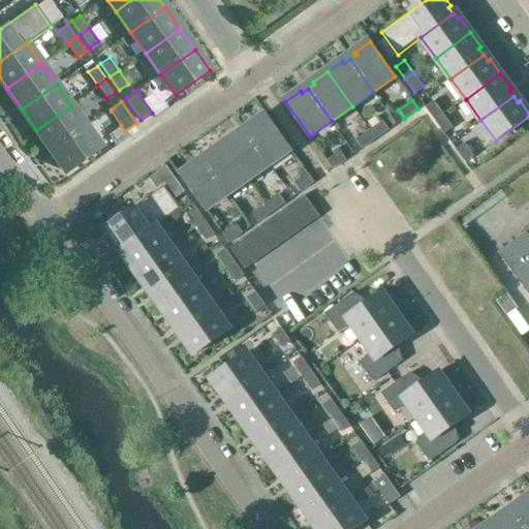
[(435,120),(444,114),(434,101),(426,107),(435,120)]
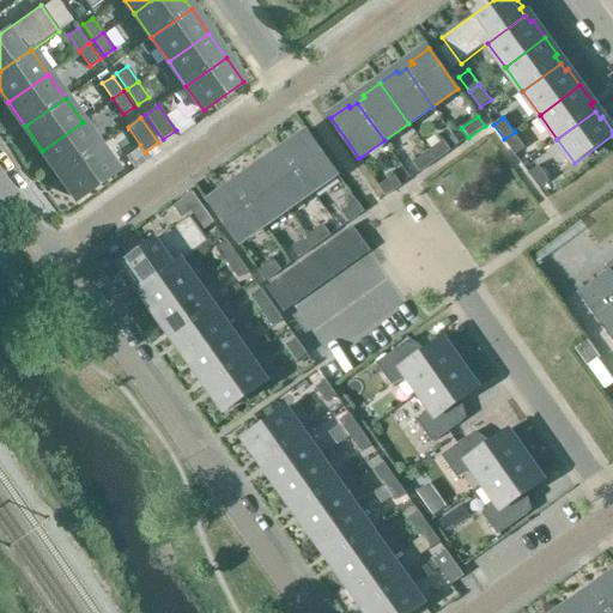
[(60,175),(99,147),(83,122),(42,151),(60,175)]
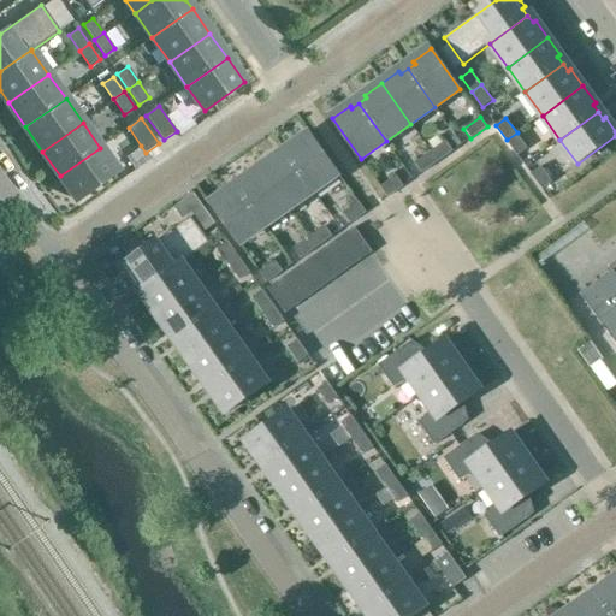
[(507,140),(519,155),(528,148),(517,132),(507,140)]
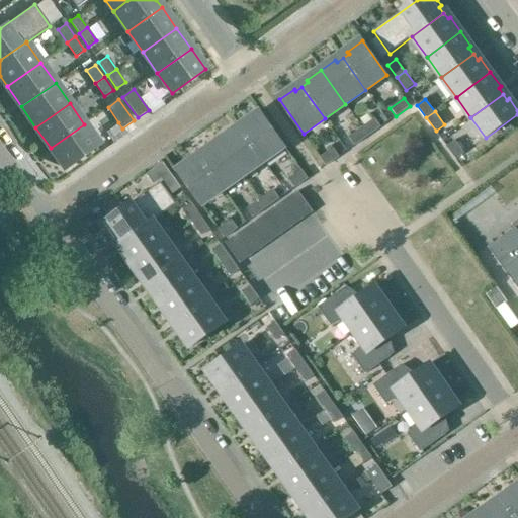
[(285,147),(261,112),(246,123),(247,125),(241,130),(264,162),(285,147)]
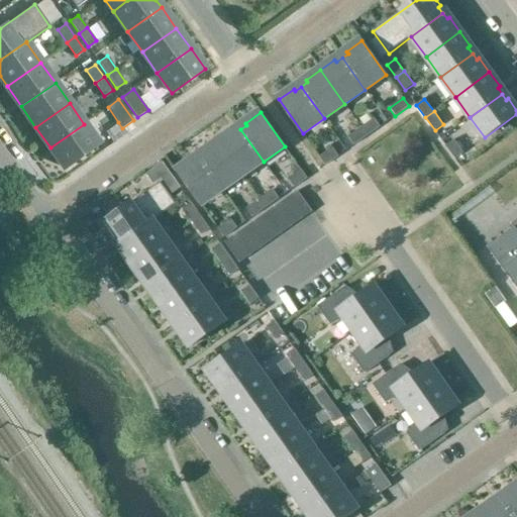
[(362,127),(368,136),(381,126),(375,118),(362,127)]
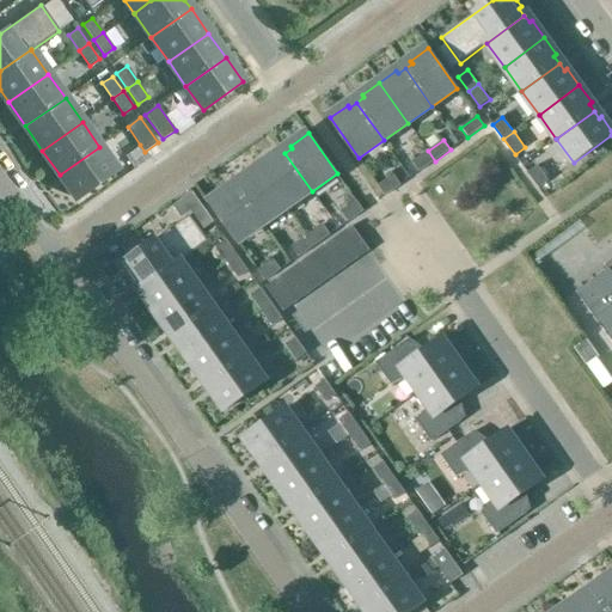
[(140,145),(126,155),(134,167),(148,157),(145,152),(140,145)]
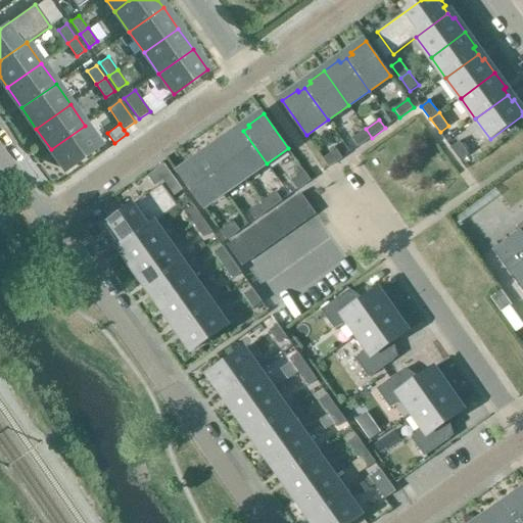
[(51,149),(65,171),(100,146),(85,126),(51,149)]
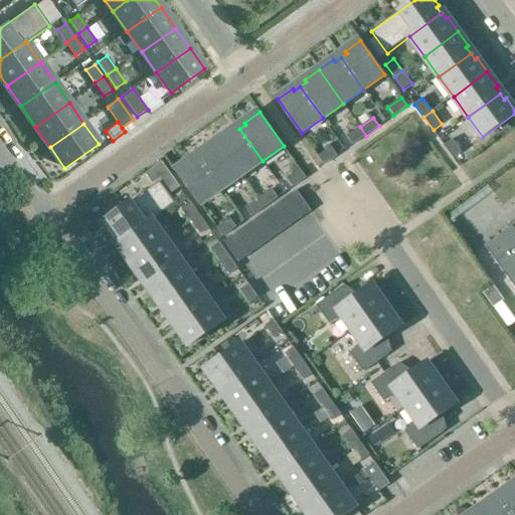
[(366,136),(360,127),(347,136),(353,145),(366,136)]
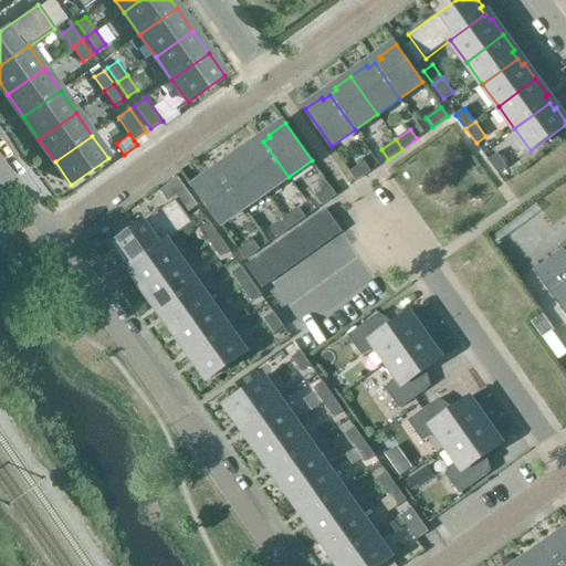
[(289,177),(263,142),(257,146),(255,144),(239,155),(266,192),(289,177)]
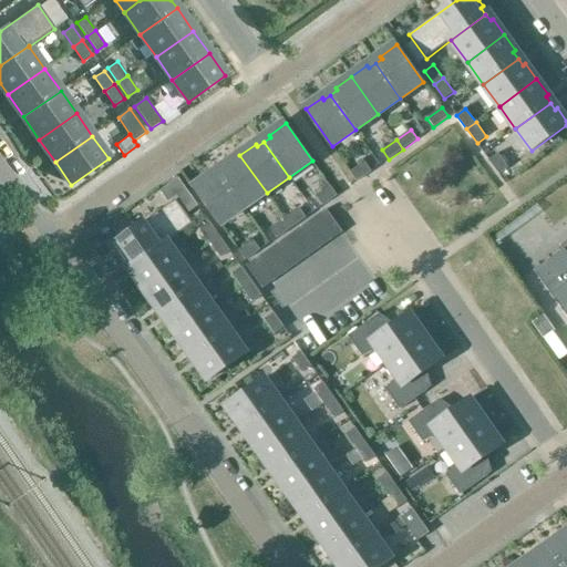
[(508,167),(498,153),(488,160),(500,174),(508,167)]
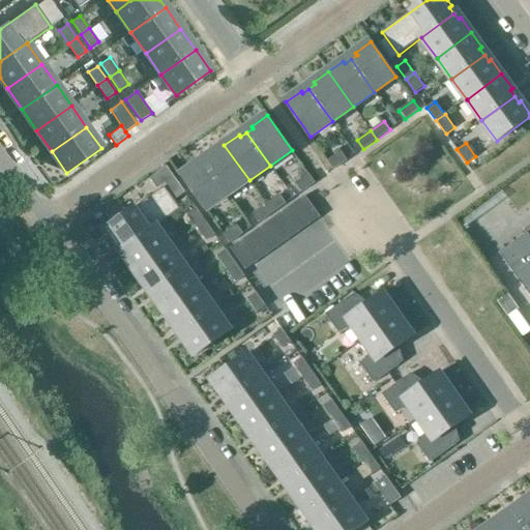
[(249,180),(224,145),(209,155),(211,157),(205,163),(228,195),(249,180)]
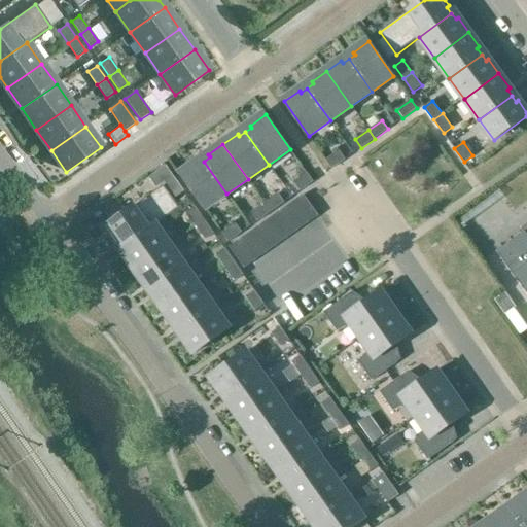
[(346,159),(340,150),(325,160),(331,169),(346,159)]
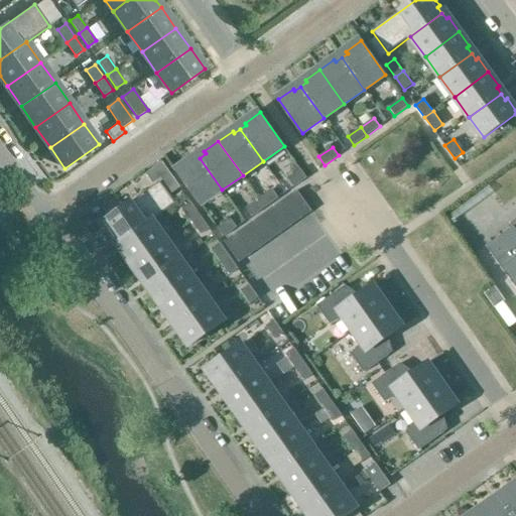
[(222,189),(200,158),(194,162),(191,160),(176,170),(201,205),(222,189)]
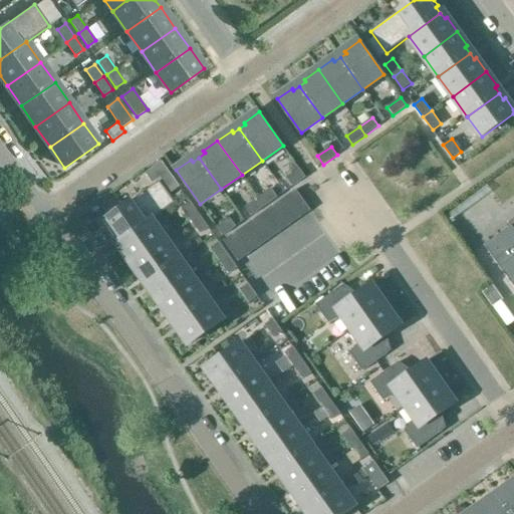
[(154,184),(169,173),(162,163),(147,174),(154,184)]
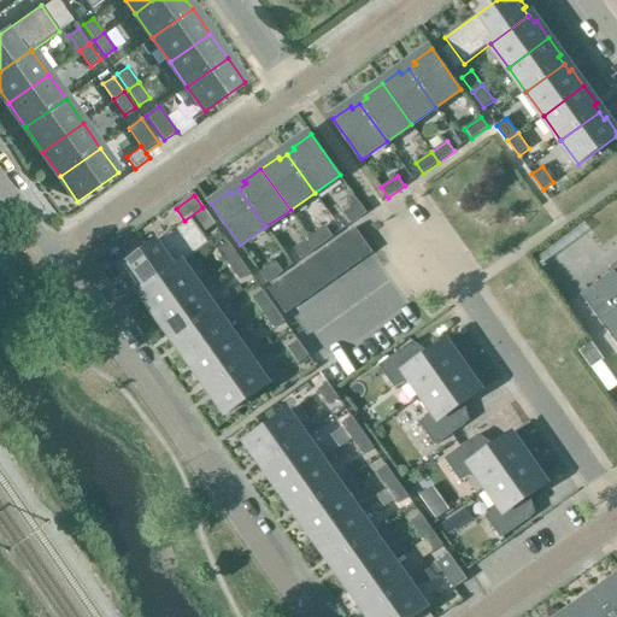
[(351,223),(366,212),(359,201),(344,213),(351,223)]
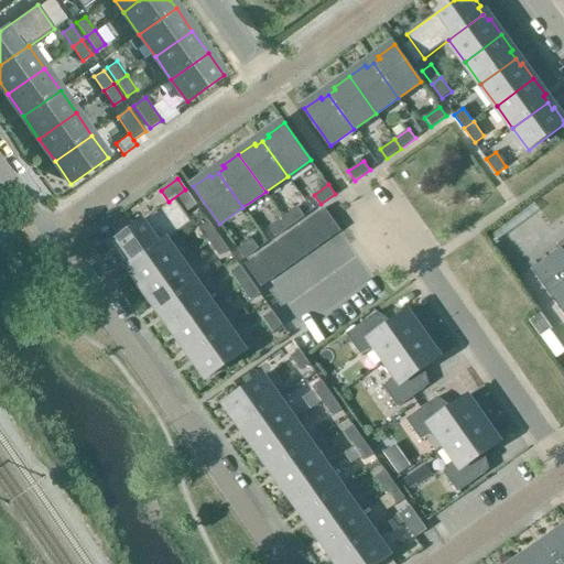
[(166,240),(166,241),(192,223),(175,199),(112,243),(125,260),(127,258),(131,264),(166,240)]
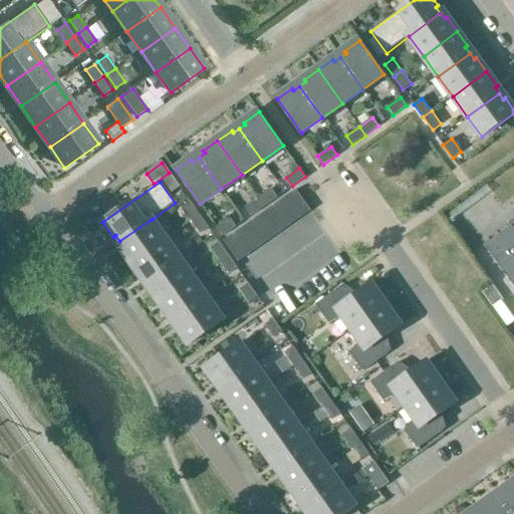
[(264,206),(277,197),(271,188),(258,197),(264,206)]
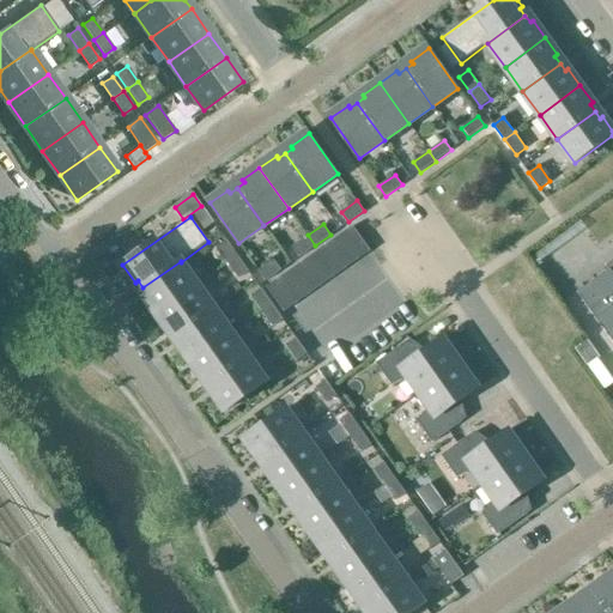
[(350,229),(338,238),(354,262),(368,254),(350,229)]
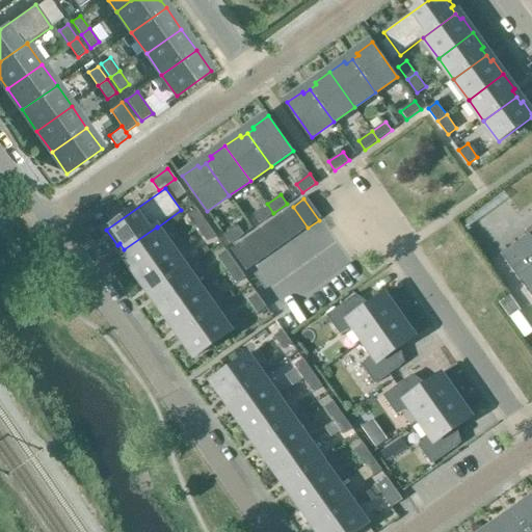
[(273,213),(267,204),(254,214),(260,222),(273,213)]
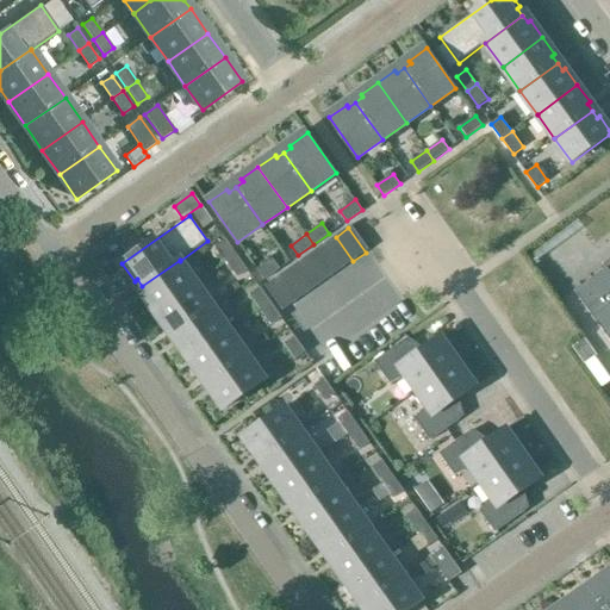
[(336,237),(324,246),(341,269),(353,261),(336,237)]
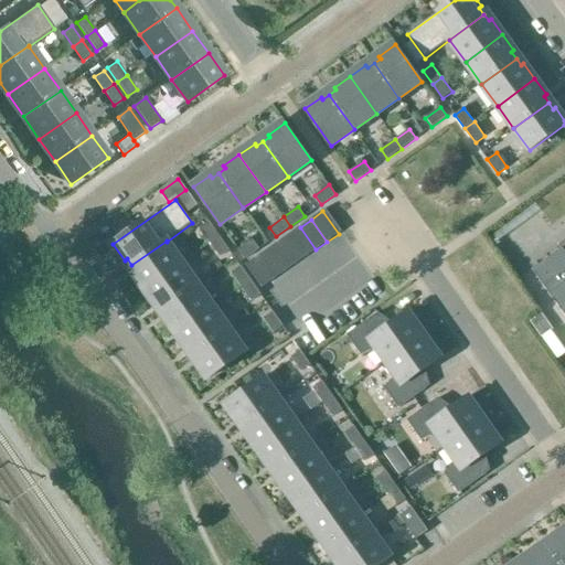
[(210,242),(219,235),(209,221),(200,227),(210,242)]
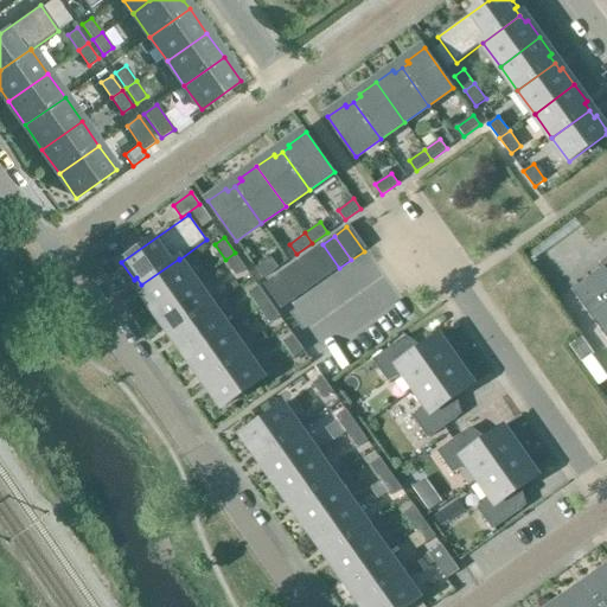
[(327,278),(339,268),(323,244),(310,253),(327,278)]
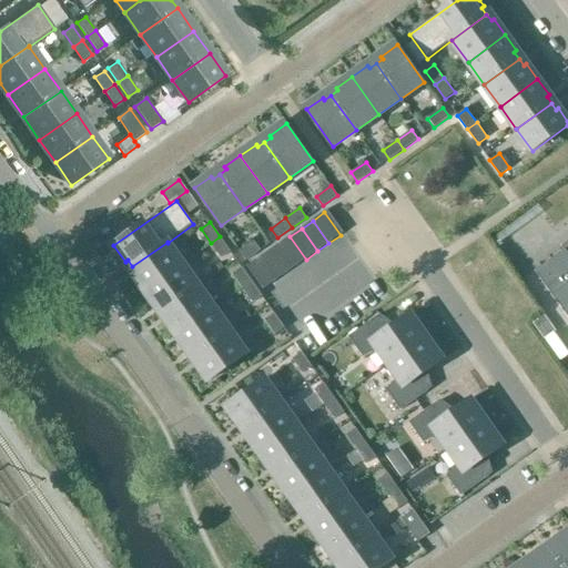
[(220,236),(211,243),(221,257),(230,251),(220,236)]
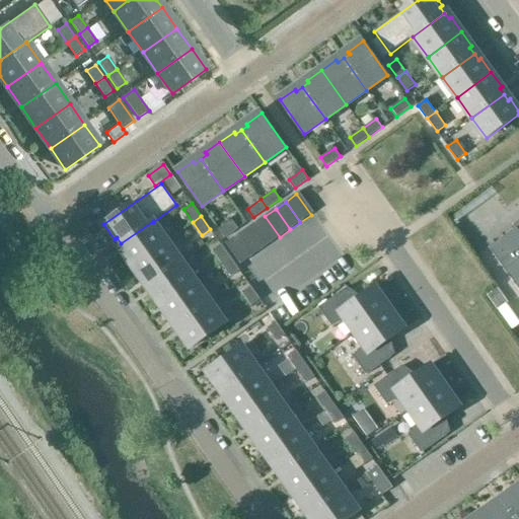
[(270,244),(280,237),(265,216),(254,223),(270,244)]
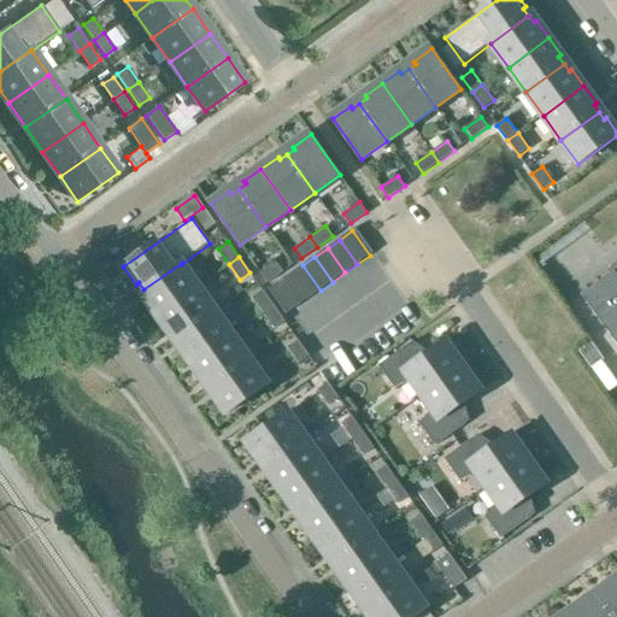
[(283,270),(277,260),(260,272),(268,282),(283,270)]
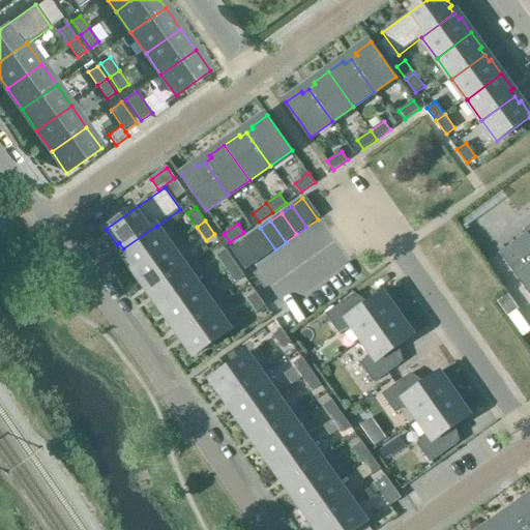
[(529,225),(525,229),(528,232),(499,253),(529,295),(529,225)]
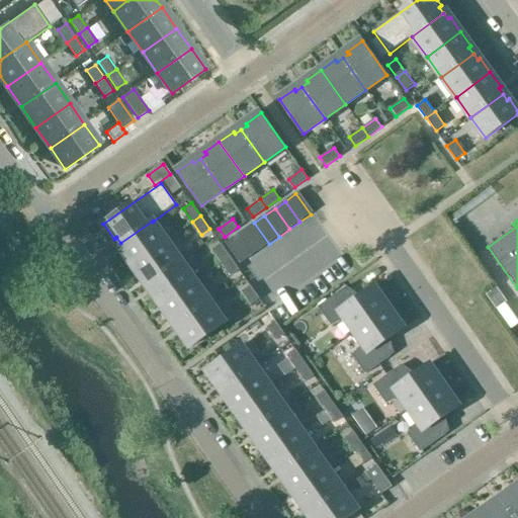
[(122,251),(133,265),(167,241),(153,222),(153,221),(120,243),(124,249),(122,251)]
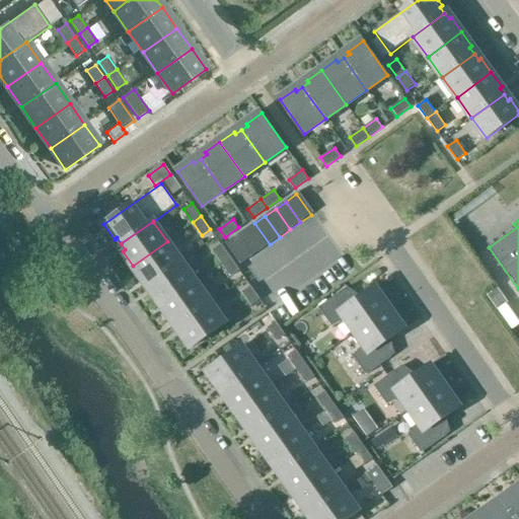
[(260,251),(270,244),(254,223),(244,231),(260,251)]
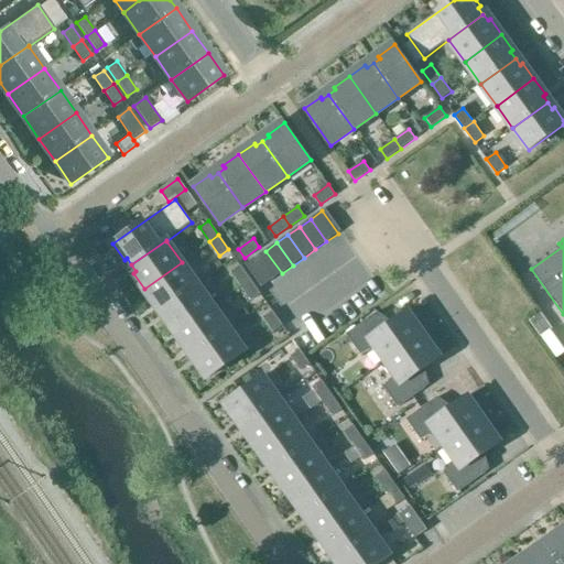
[(270,281),(282,273),(266,251),(255,259),(270,281)]
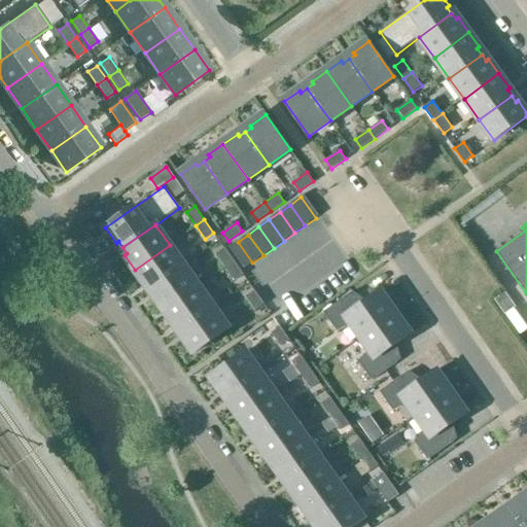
[(242,271),(252,262),(238,242),(227,249),(242,271)]
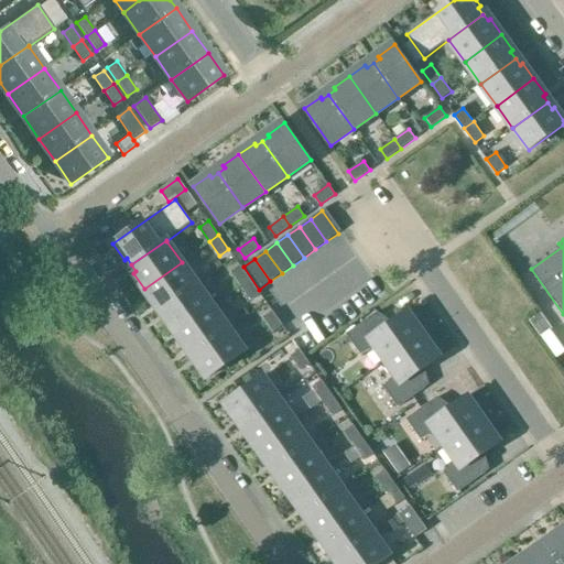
[(158,303),(163,310),(197,284),(182,262),(144,289),(155,304),(158,303)]
